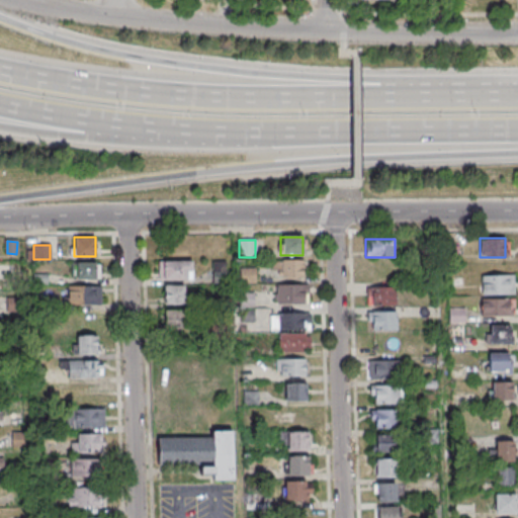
[(304,260),(273,260),(273,278),(304,278),(304,260)]
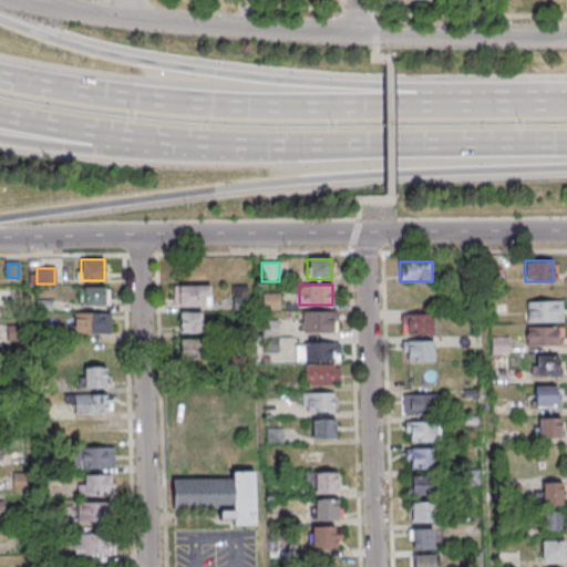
[(107,286),(79,286),(79,306),(107,306),(107,286)]
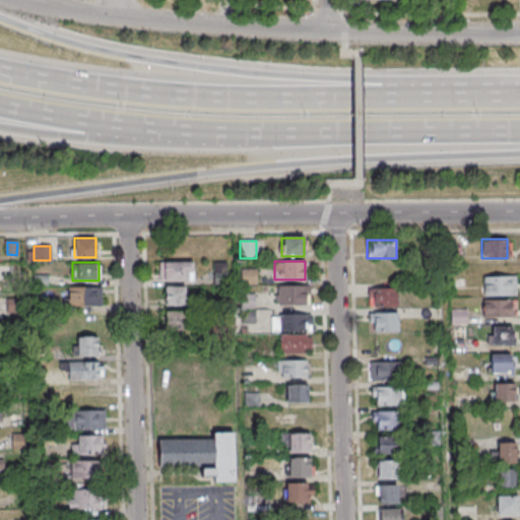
[(192,262),(160,262),(160,281),(192,281),(192,262)]
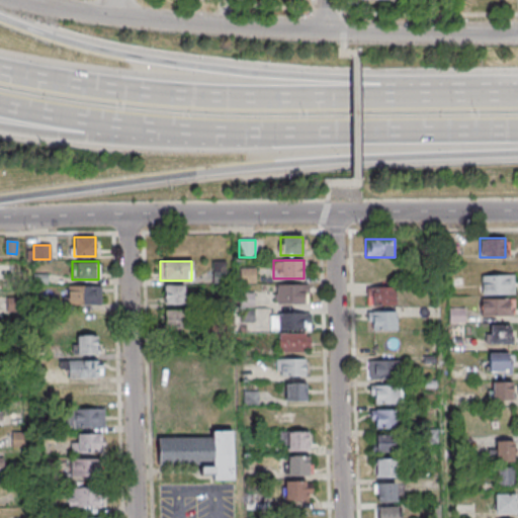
[(213,262),(213,279),(225,279),(225,262),(213,262)]
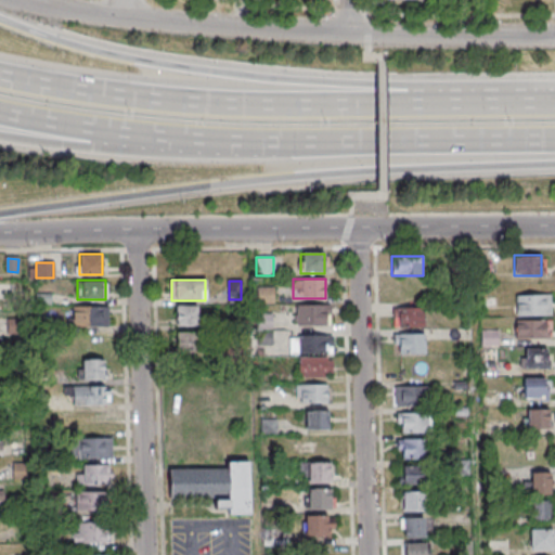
[(424,281),(392,281),(392,301),(424,301),(424,281)]
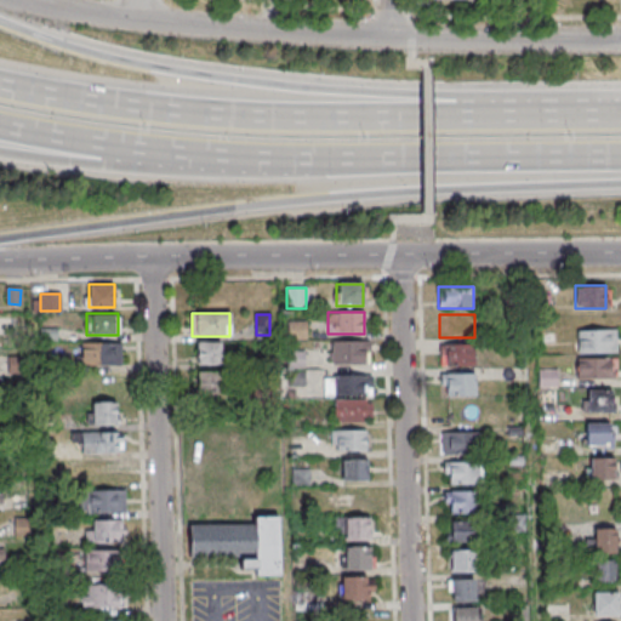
[(616,330),(576,330),(576,352),(616,352),(616,330)]
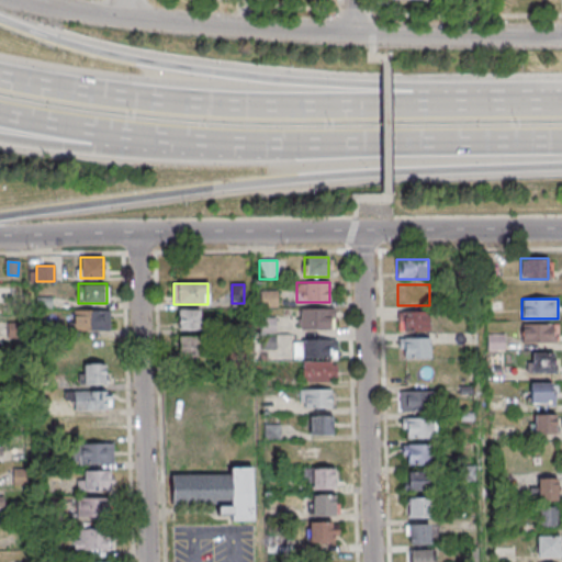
[(334,308),(298,308),(298,329),(334,329),(334,308)]
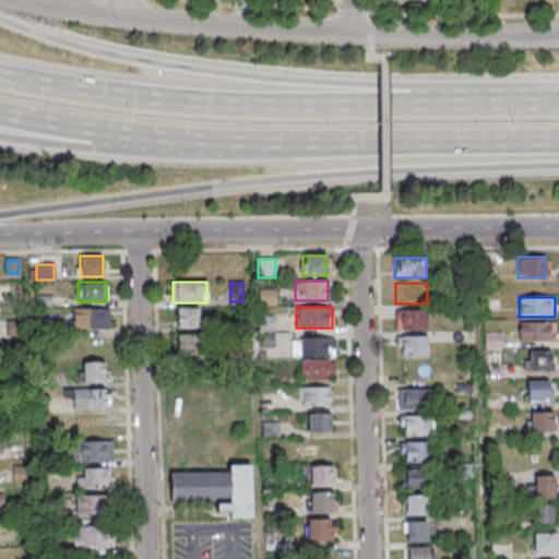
[(109,328),(109,308),(72,308),(72,328),(109,328)]
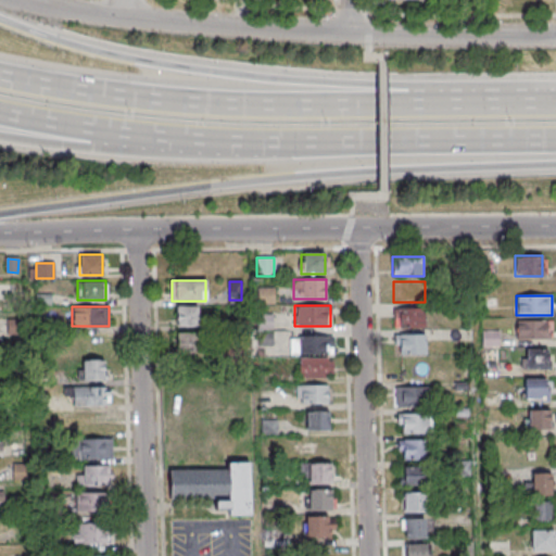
[(175,306),(175,327),(197,327),(197,306),(175,306)]
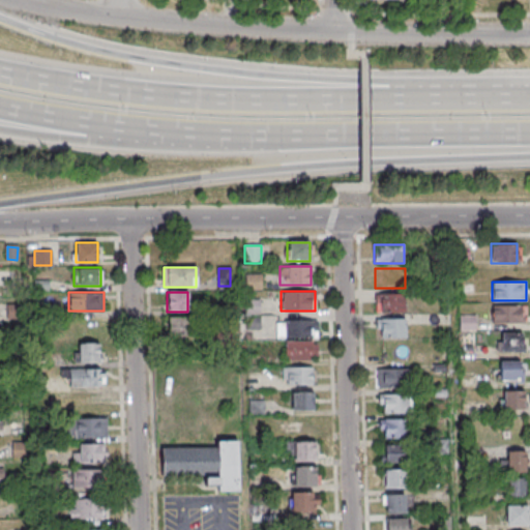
[(405,312),(405,293),(375,293),(375,312),(405,312)]
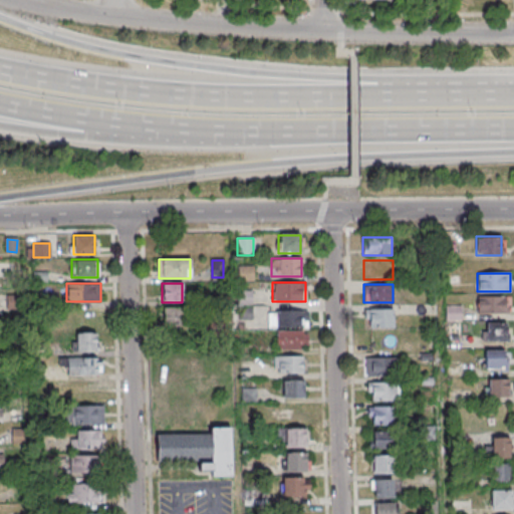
[(477,296),(477,312),(509,312),(509,296),(477,296)]
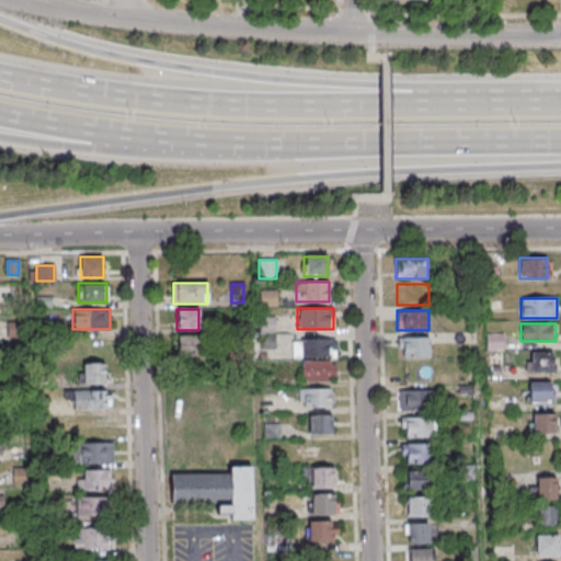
[(199,335),(178,335),(178,357),(199,357),(199,335)]
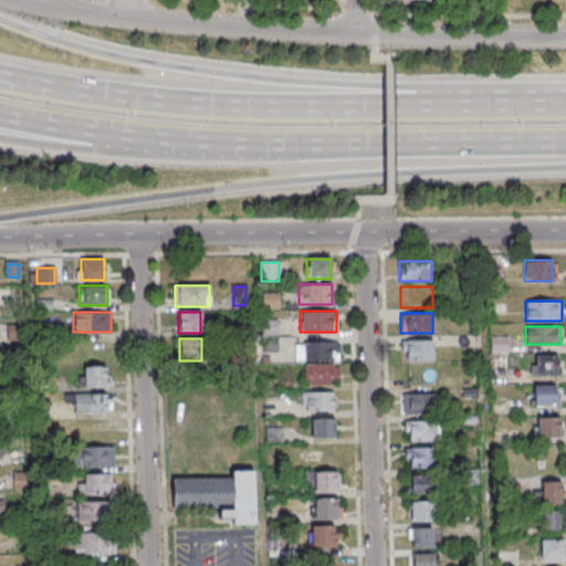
[(433,360),(433,339),(402,339),(402,360),(433,360)]
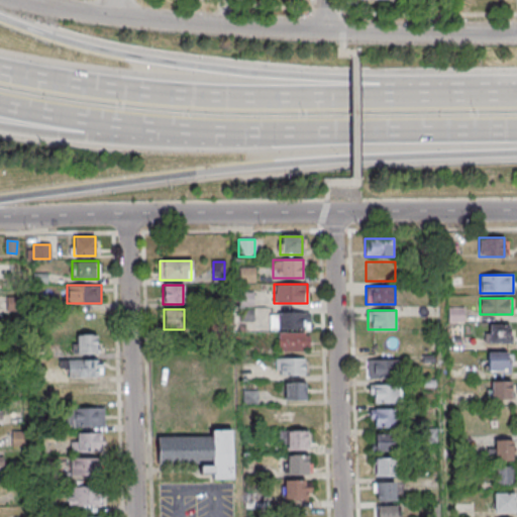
[(309,329),(309,312),(269,312),(269,329),(309,329)]
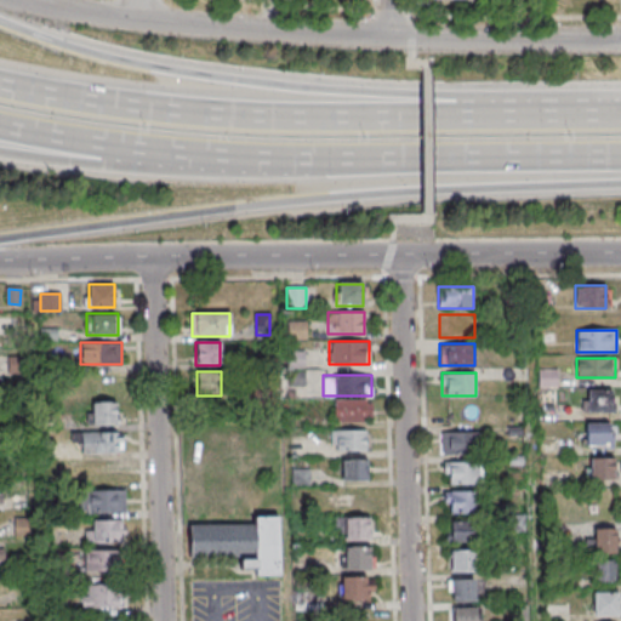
[(615,412),(615,389),(586,389),(586,412),(615,412)]
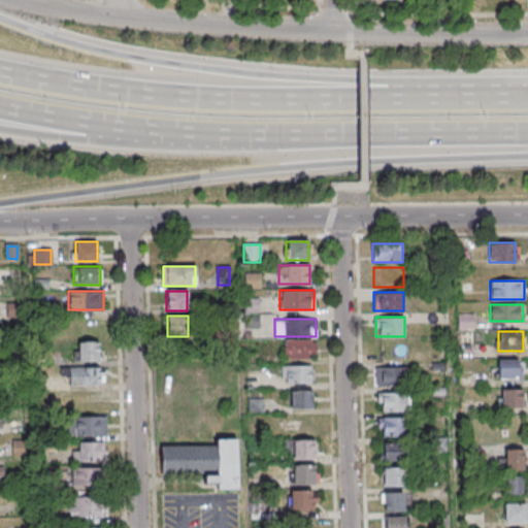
[(316,359),(316,340),(285,340),(285,359),(316,359)]
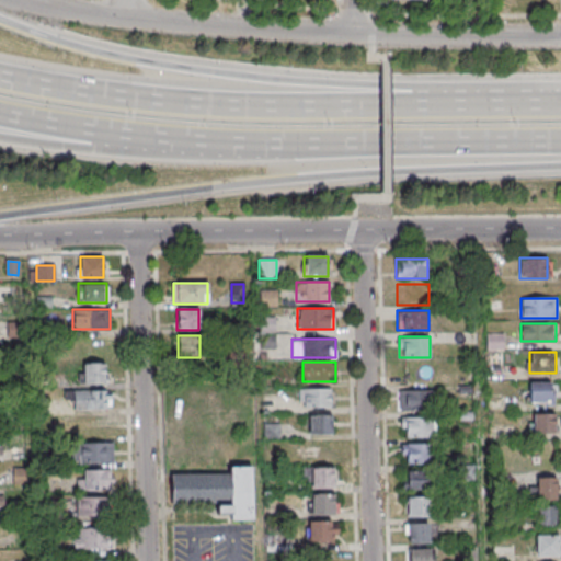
[(106,363),(83,363),(83,384),(106,384),(106,363)]
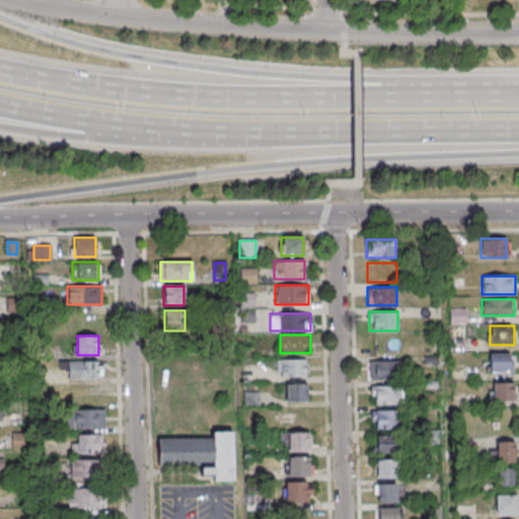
[(512,373),(512,353),(489,353),(489,373),(512,373)]
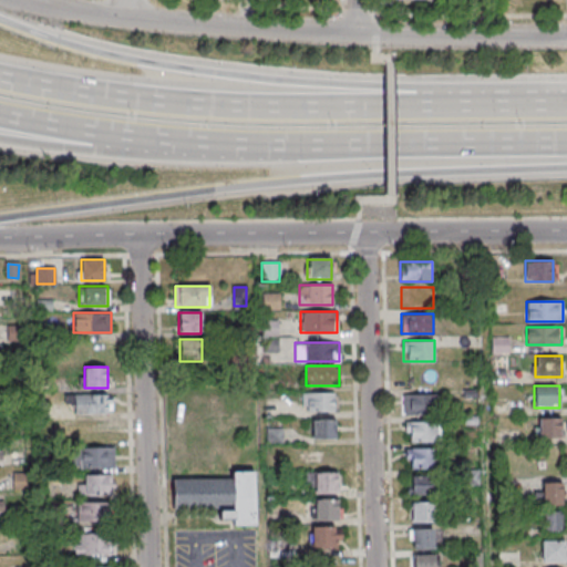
[(337,392),(302,392),(302,411),(337,411),(337,392)]
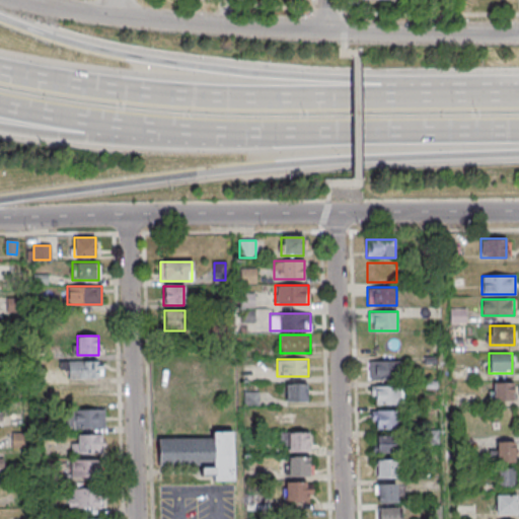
[(102,361),(68,361),(68,378),(102,378),(102,361)]
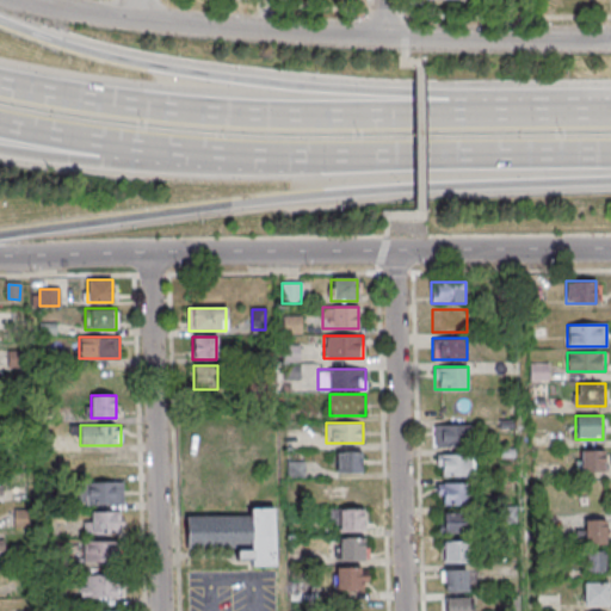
[(470,446),(470,425),(434,425),(434,446),(470,446)]
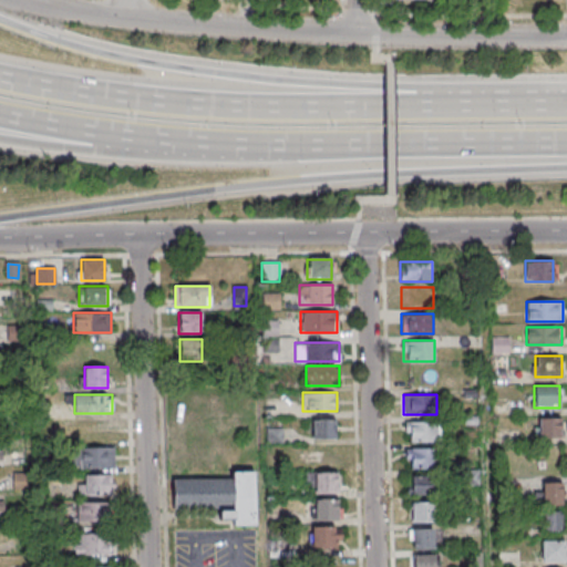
[(562,437),(562,418),(534,418),(534,437),(562,437)]
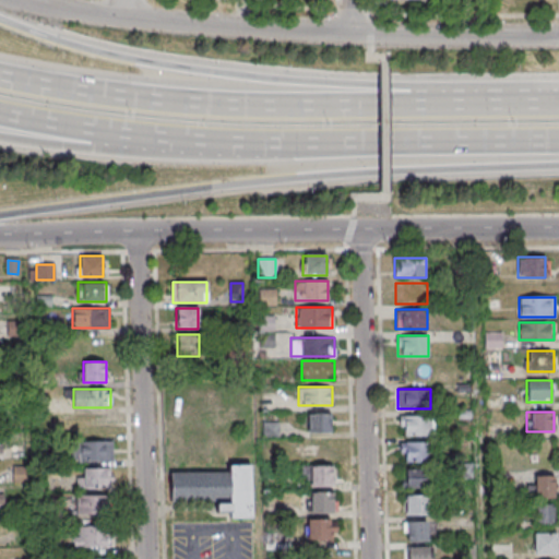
[(331,413),(308,413),(308,432),(331,432),(331,413)]
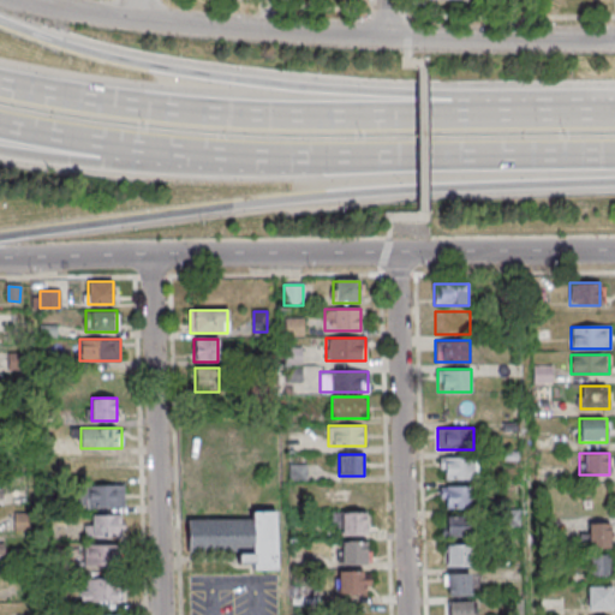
[(476,458),(440,458),(440,478),(476,478),(476,458)]
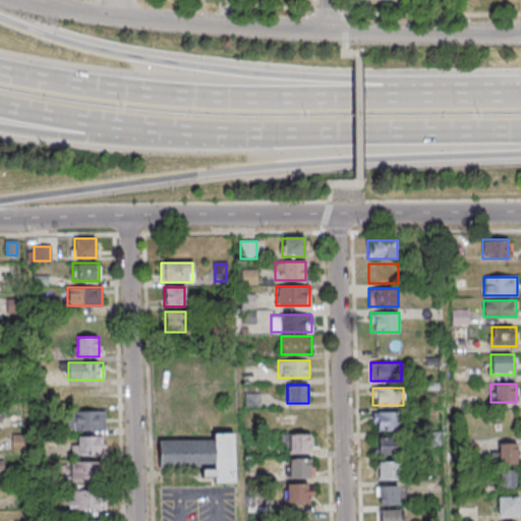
[(63,429),(105,429),(105,411),(63,411),(63,429)]
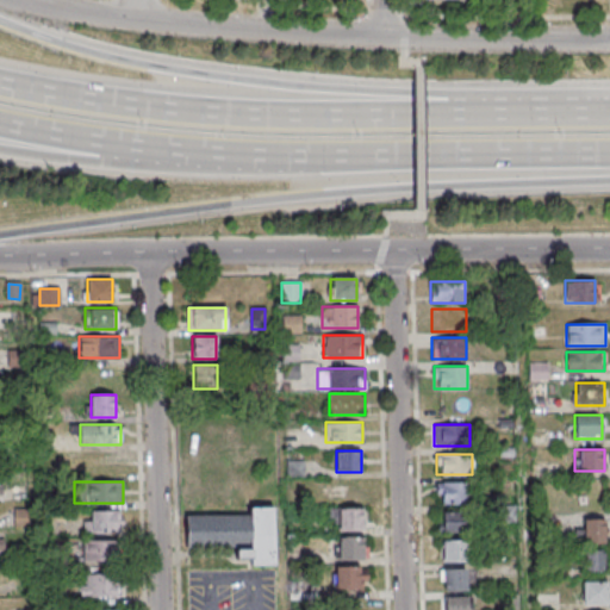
[(437,483),(437,504),(471,504),(471,483),(437,483)]
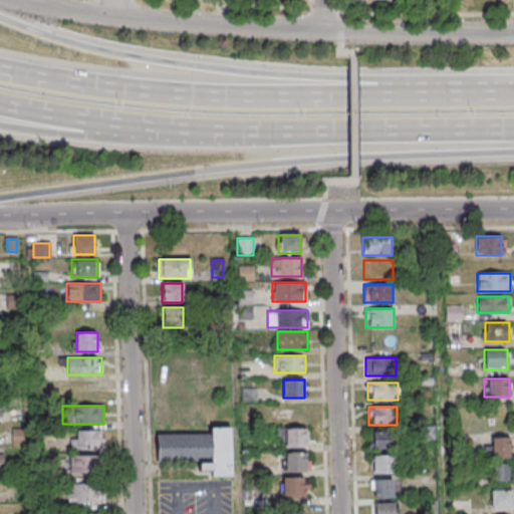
[(200,460),(200,471),(213,471),(213,476),(232,476),(232,427),(209,427),(209,434),(158,434),(158,460),(200,460)]
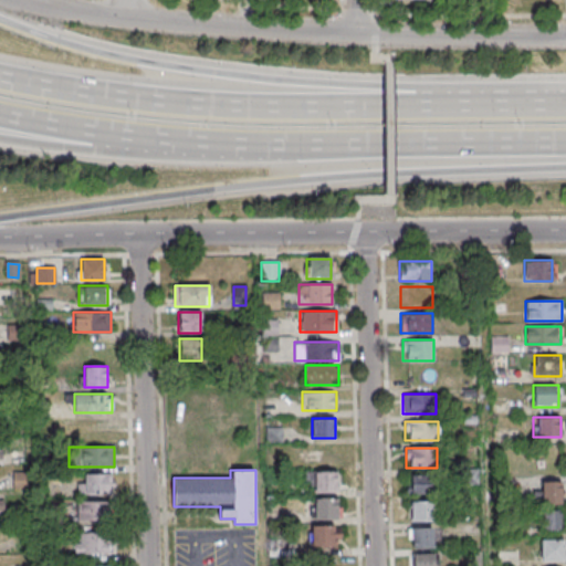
[(336,492),(336,471),(312,471),(312,492),(336,492)]
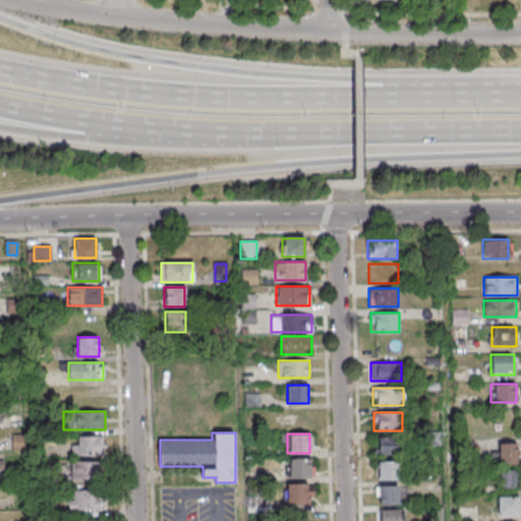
[(399,454),(399,437),(378,437),(378,454),(399,454)]
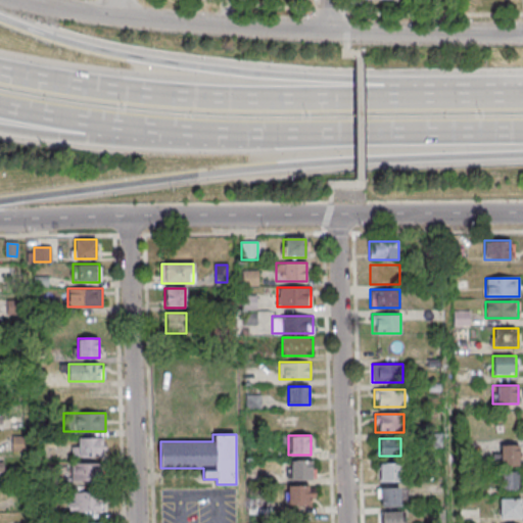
[(72,457),(104,457),(104,439),(72,439),(72,457)]
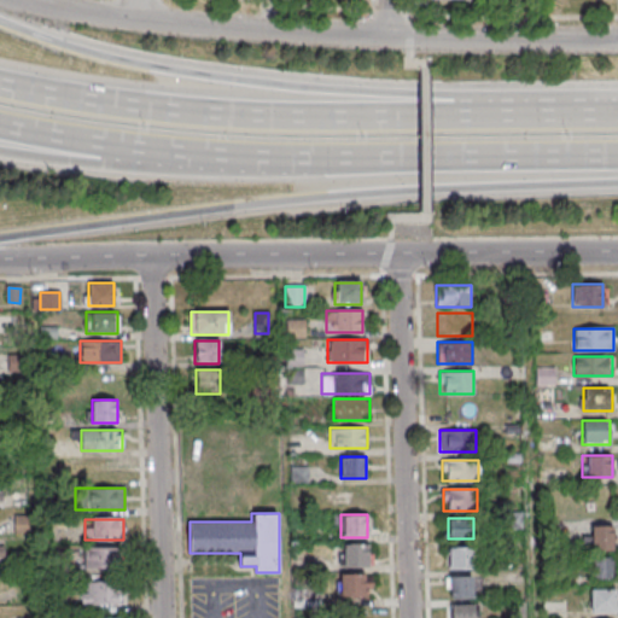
[(612,551),(612,525),(584,525),(584,551),(612,551)]
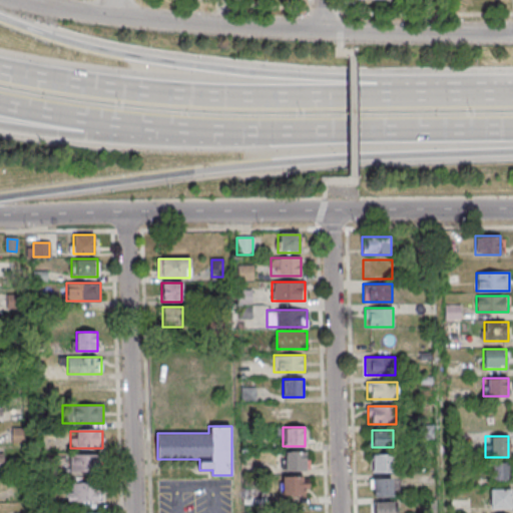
[(307,471),(307,452),(285,452),(285,471),(307,471)]
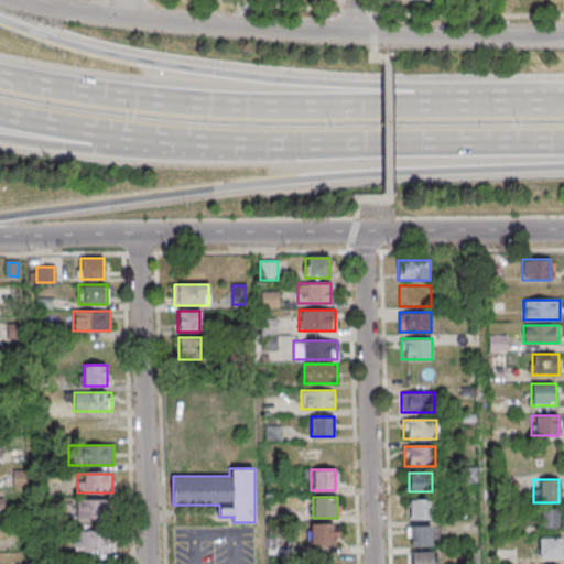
[(432,499),(410,499),(410,519),(432,519),(432,499)]
